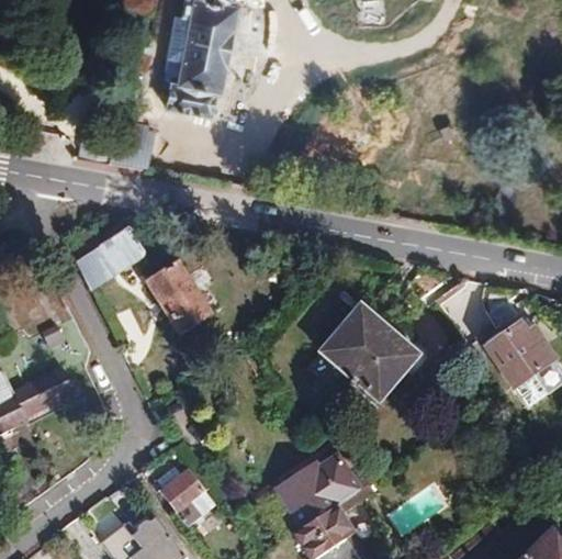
[(233,3),(233,0),(193,0),(179,80),(172,79),(168,105),(212,114),(216,89),(223,89),(238,4),(233,3)]
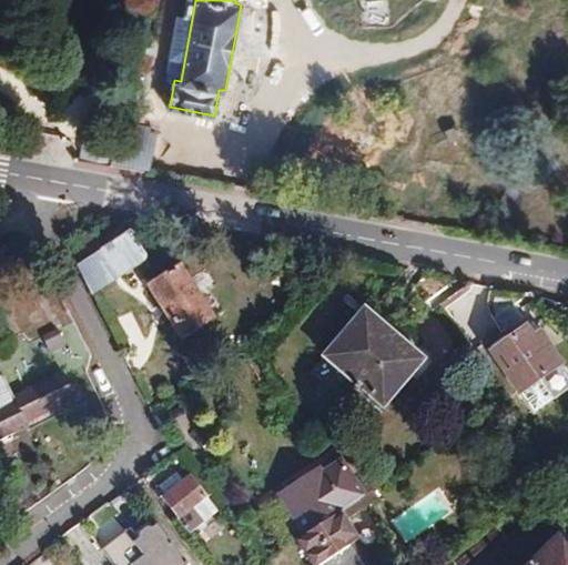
[(362,0),(362,20),(385,19),(385,0),(362,0)]
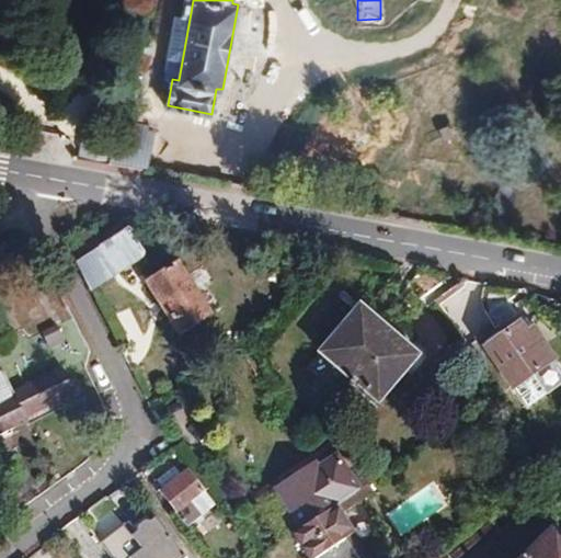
[(100,243),(76,259),(89,286),(145,250),(128,225),(100,243)]
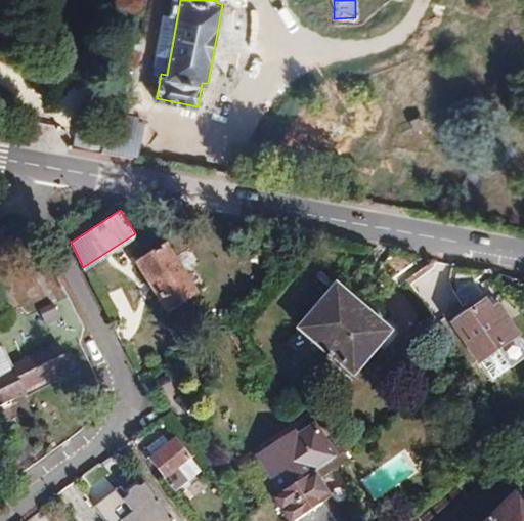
[(61,225),(71,242),(93,227),(82,212),(61,225)]
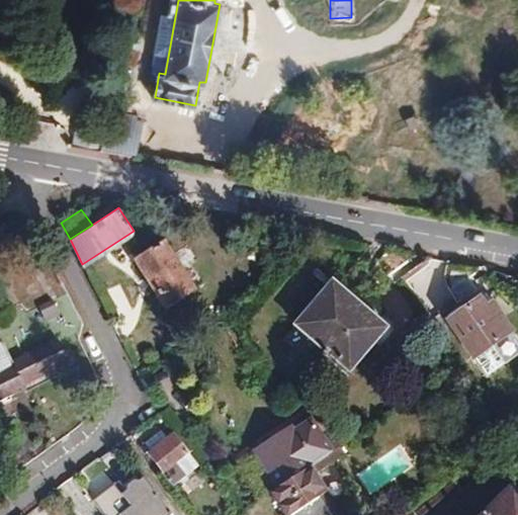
[(163,240),(136,257),(167,305),(193,287),(163,240)]
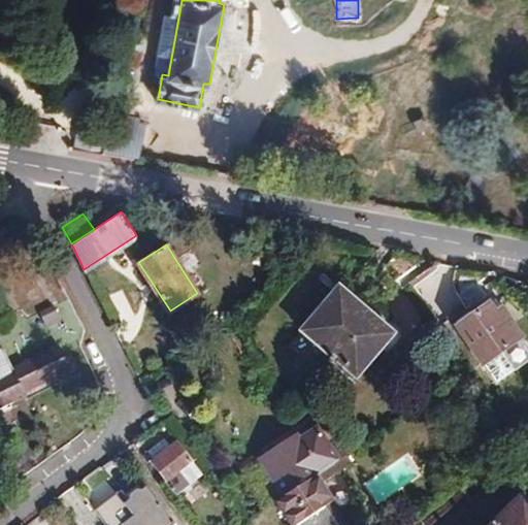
[(343,277),(338,284),(359,301),(364,295),(343,277)]
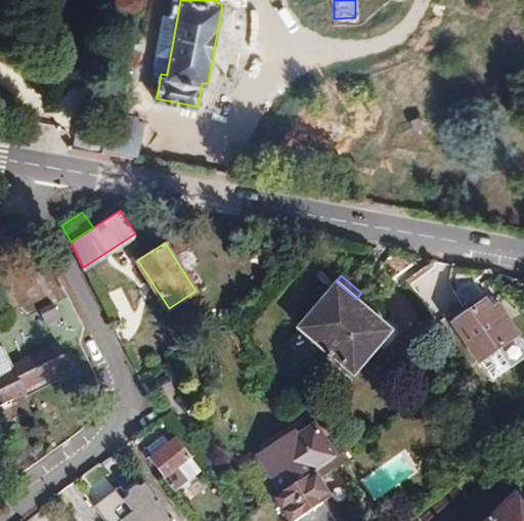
[(391,329),(369,310),(356,299),(336,281),(297,326),(353,374),(375,348),(391,329)]
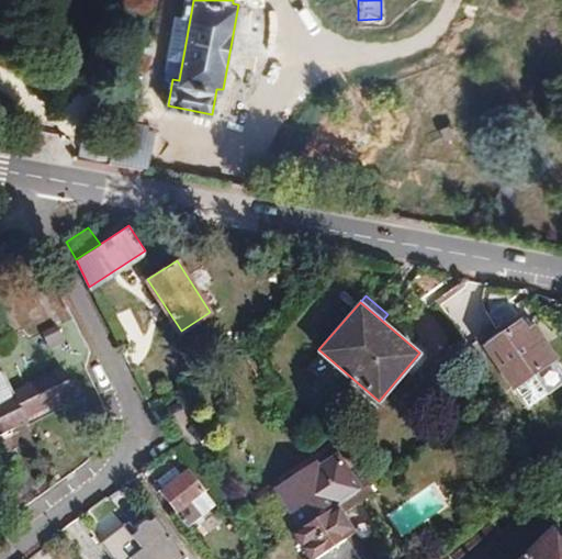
[(555,356),(535,325),(528,330),(521,319),(485,344),(514,386),(555,356)]
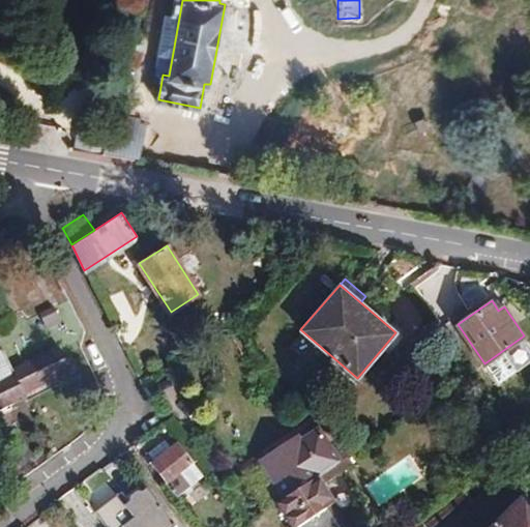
[(379,309),(374,314),(395,332),(379,352),(385,357),(401,340),(403,334),(404,330),(402,327),(400,325),(379,309)]
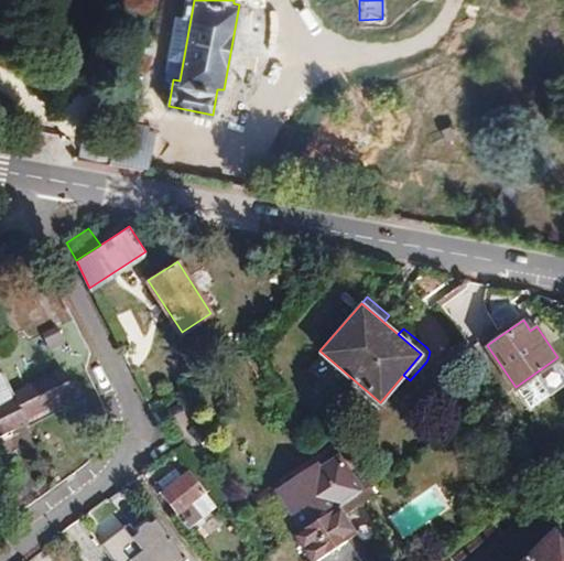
[(0,434),(29,421),(26,416),(75,391),(63,366),(13,389),(4,370),(0,369),(0,434)]
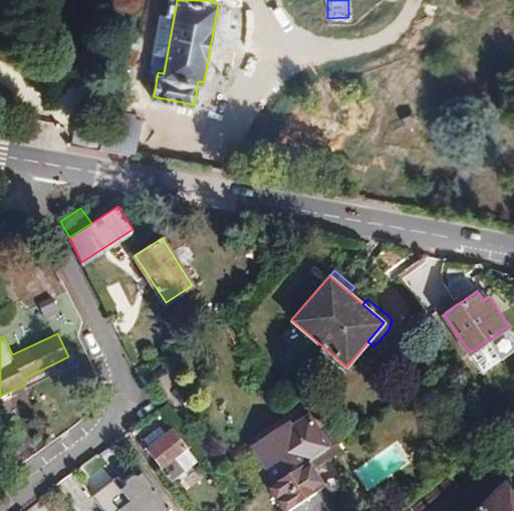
[(0,402),(0,424),(17,416),(7,399),(0,402)]
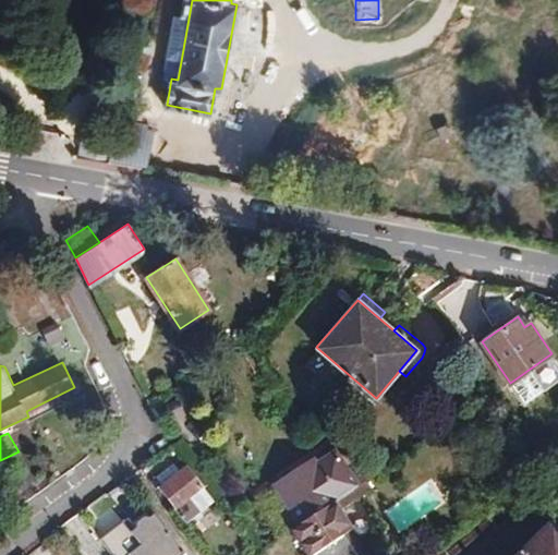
[(324,506),(353,486),(356,484),(351,477),(332,448),(277,484),(300,520),(324,506)]
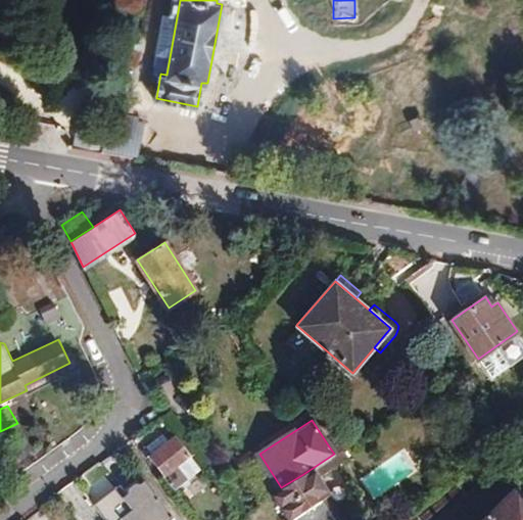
[(153,454),(151,456),(164,473),(163,475),(175,488),(200,469),(175,435),(170,439),(162,431),(145,444),(153,454)]
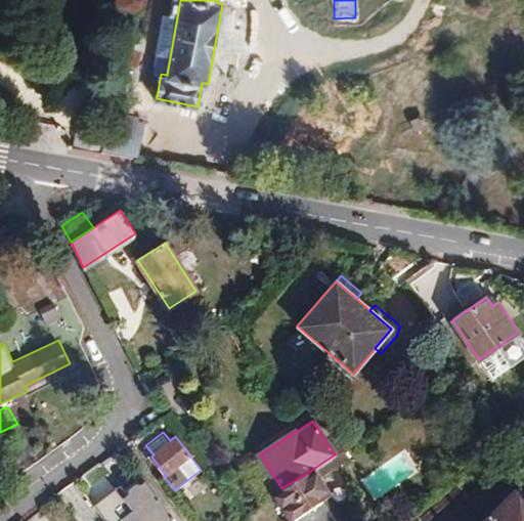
[(369,449),(361,438),(351,444),(358,457),(363,453),(369,449)]
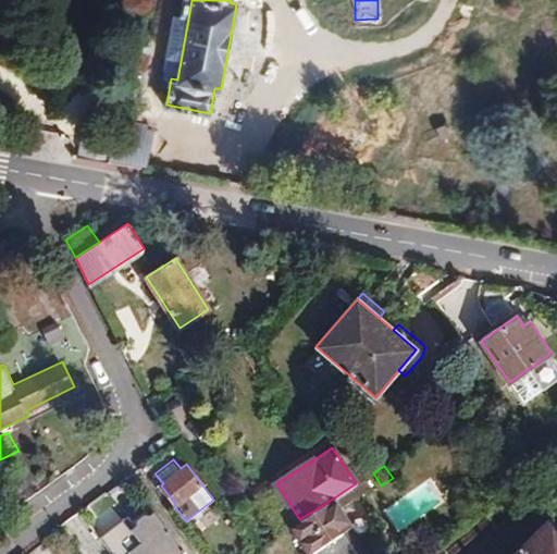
[(362,467),(350,476),(356,483),(368,475),(362,467)]
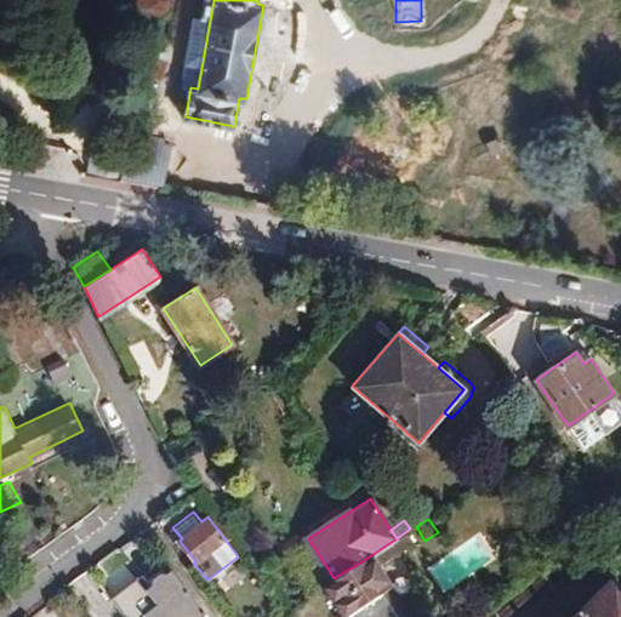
[(400,550),(393,541),(360,563),(334,578),(324,586),(345,616),(346,616),(392,587),(379,566),(400,550)]
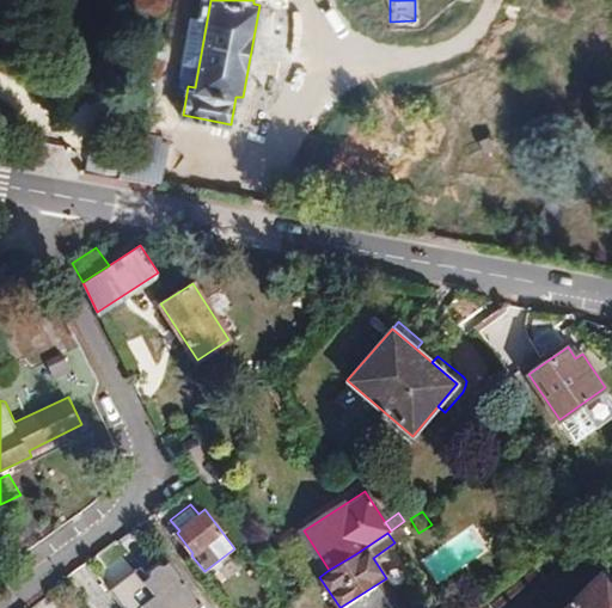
[(206,607),(169,562),(164,565),(158,564),(150,570),(150,576),(145,581),(134,569),(115,583),(134,607),(138,607),(142,605),(145,607),(206,607)]
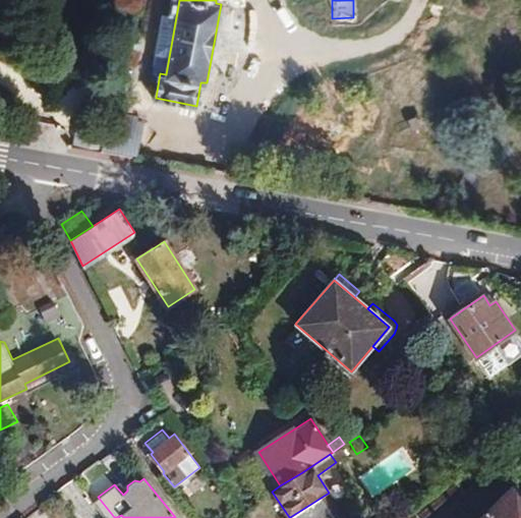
[(482,517),(520,517),(520,494),(513,487),(482,517)]
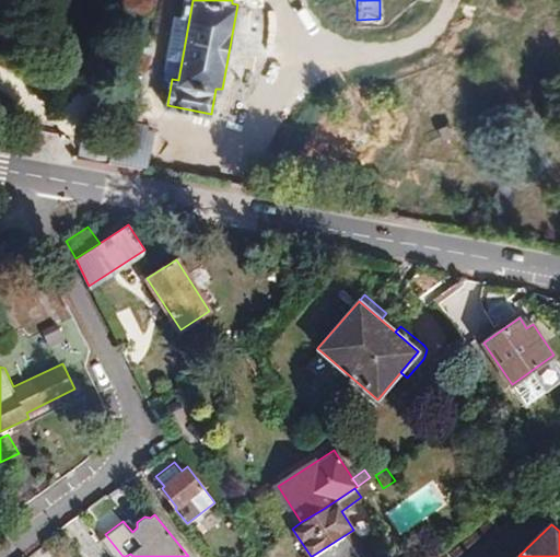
[(123,556),(105,534),(100,538),(114,556),(123,556)]
